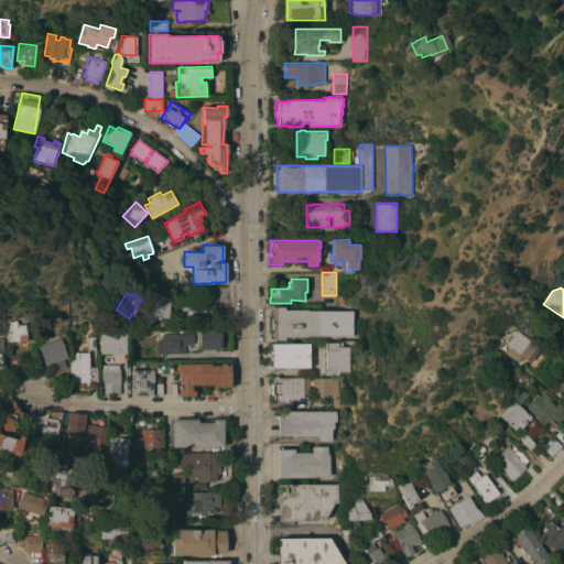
[(152,316),(154,295),(170,297),(169,306),(171,307),(170,310),(169,310),(167,318),(152,316)]
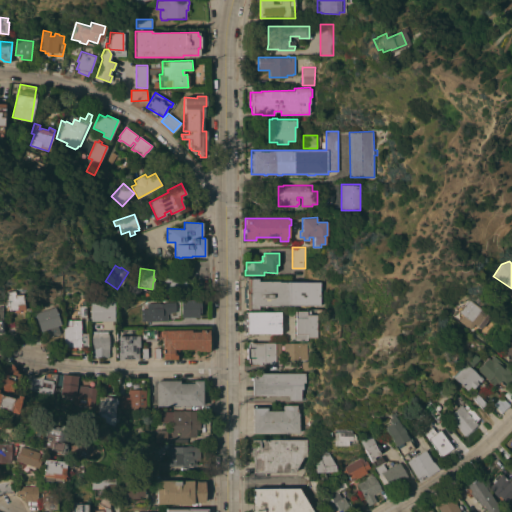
[(181,269),(181,275),(186,275),(186,286),(181,286),(181,291),(160,291),(159,281),(163,281),(163,270),(181,269)]
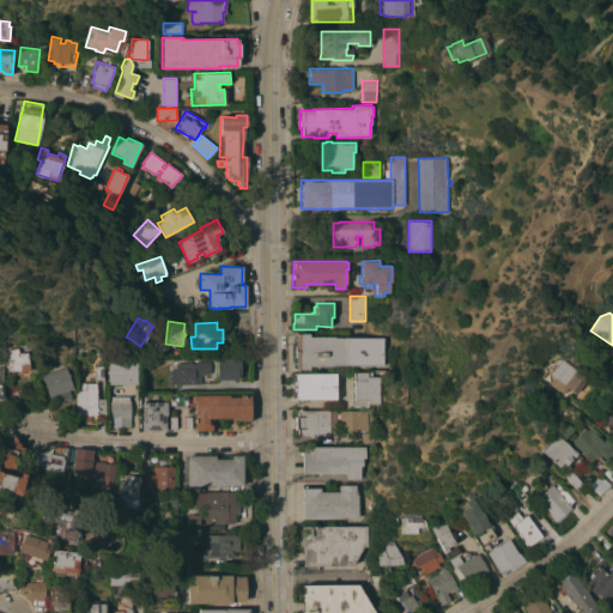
[(295,333),(309,333),(309,337),(333,337),(333,338),(383,338),(383,365),(308,366),(308,370),(295,370),(295,369),(293,369),(293,364),(295,364),(295,363),(293,363),(293,357),(295,357),(295,353),(292,353),(292,347),(295,347),(295,344),(293,344),(293,340),(295,340),(295,339),(293,339),(293,334),(295,334),(295,333)]
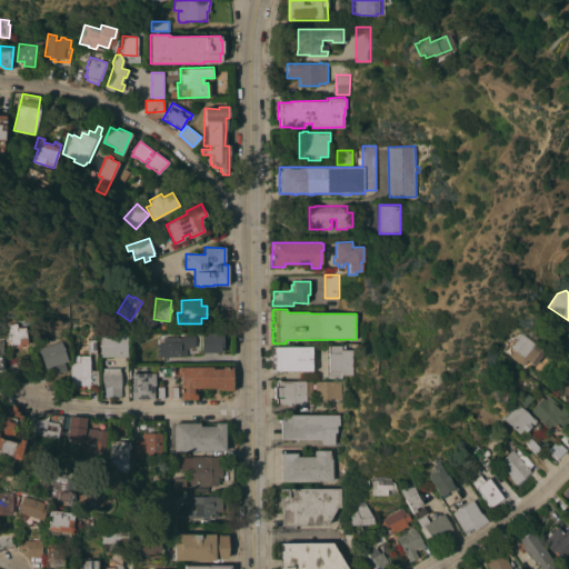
[(17,322),(18,328),(26,327),(27,343),(21,345),(21,347),(17,347),(17,345),(10,345),(10,340),(7,340),(7,337),(9,337),(9,323),(17,322)]
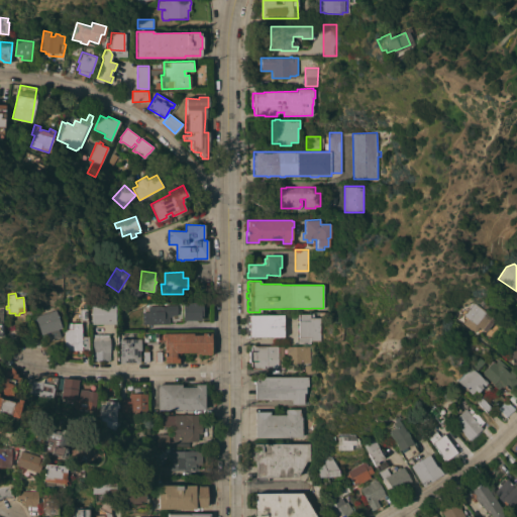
[(92,305),(101,305),(101,302),(115,302),(115,324),(92,324),(92,305)]
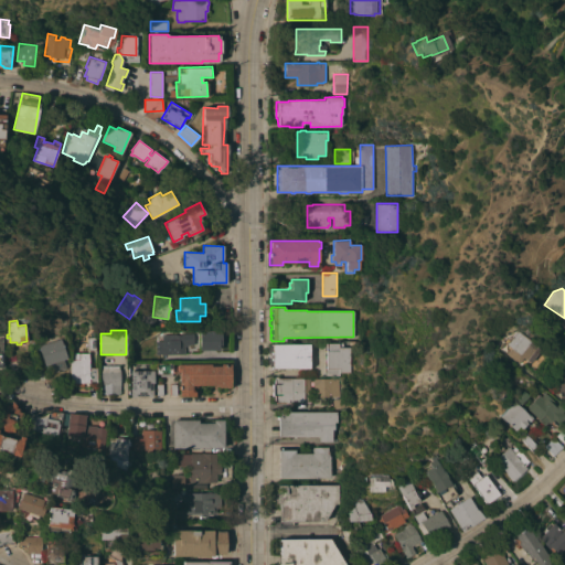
[(200,350),(200,330),(221,330),(221,344),(219,344),(219,350),(200,350)]
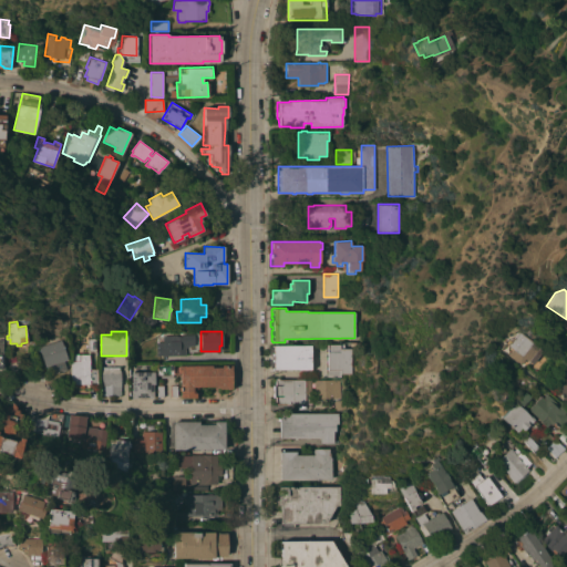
[(532,363),(527,360),(527,361),(524,359),(519,364),(507,354),(512,349),(503,342),(507,337),(512,340),(518,331),(532,342),(532,341),(539,347),(538,348),(542,351),(532,363)]
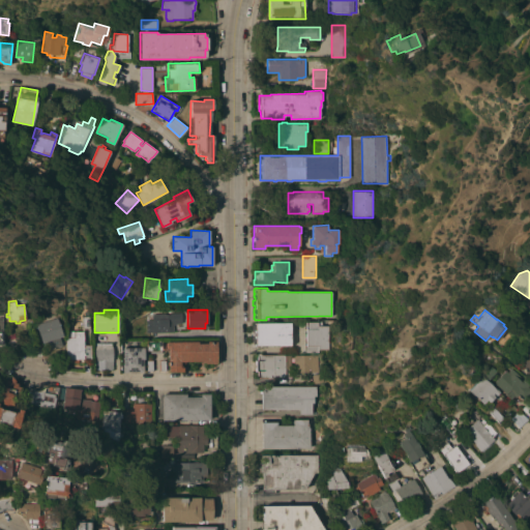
[(153,320),(153,314),(163,314),(163,313),(182,313),(182,323),(176,323),(176,324),(173,324),(173,332),(164,333),(164,332),(147,332),(147,320),(153,320)]
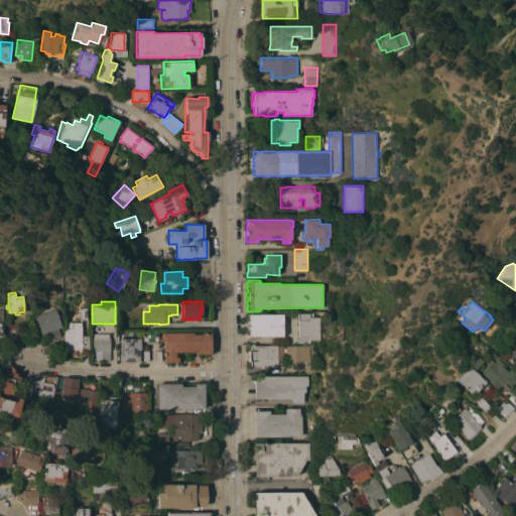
[(80,307),(88,307),(88,319),(80,319),(80,307)]
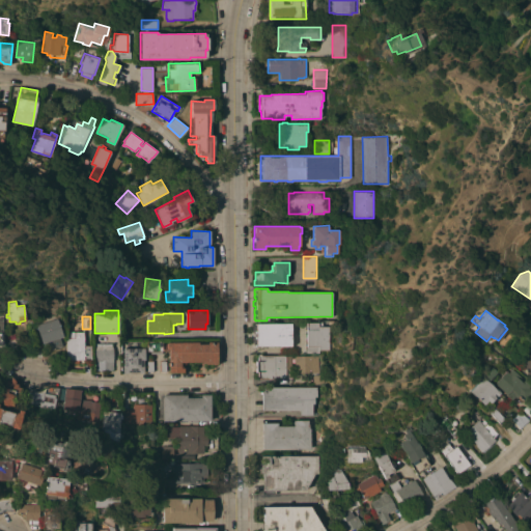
[(45,352),(36,325),(57,318),(63,336),(59,337),(62,345),(45,352)]
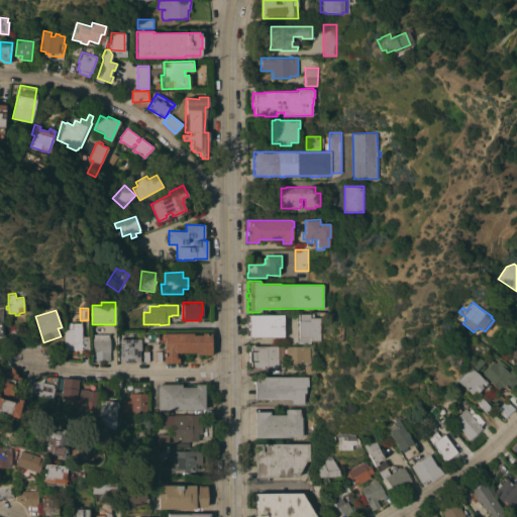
[(320,317),(320,340),(310,340),(310,342),(299,342),(298,313),(314,313),(314,317),(320,317)]
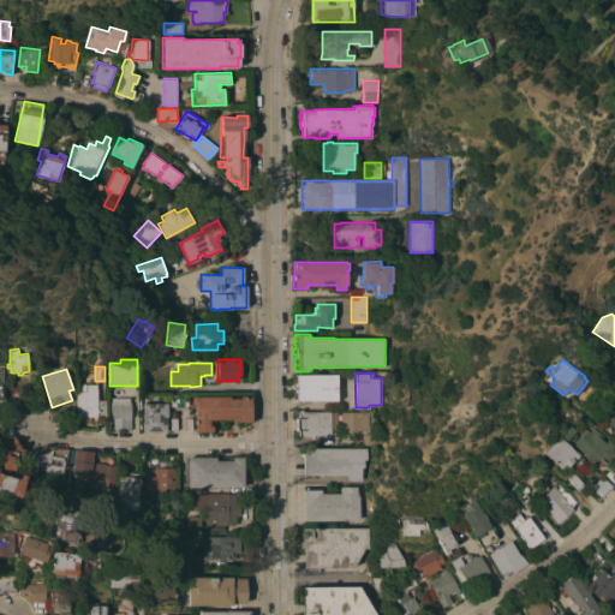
[(338,374),(338,400),(309,401),(309,402),(306,402),(306,401),(299,401),(299,402),(298,402),(298,401),(296,401),(296,399),(293,399),(293,393),(296,393),(296,389),(294,388),(294,387),(296,386),(296,382),(292,382),(292,377),(296,377),(296,375),(338,374)]
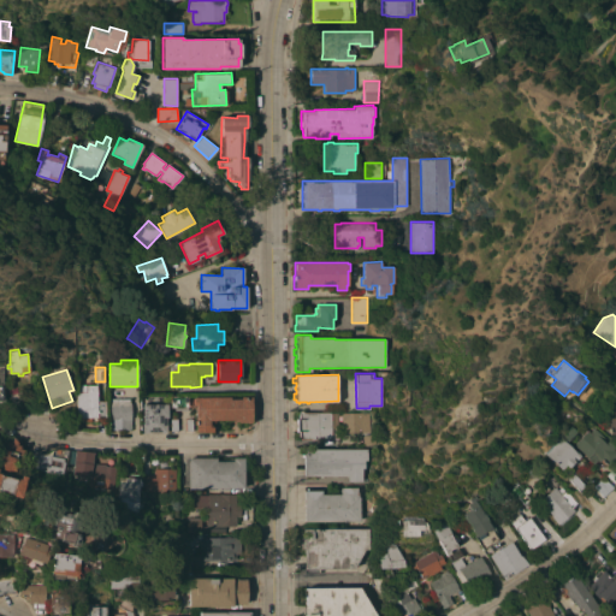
[(81,385),(98,385),(98,401),(106,401),(106,418),(90,418),(90,421),(76,421),(77,392),(81,385)]
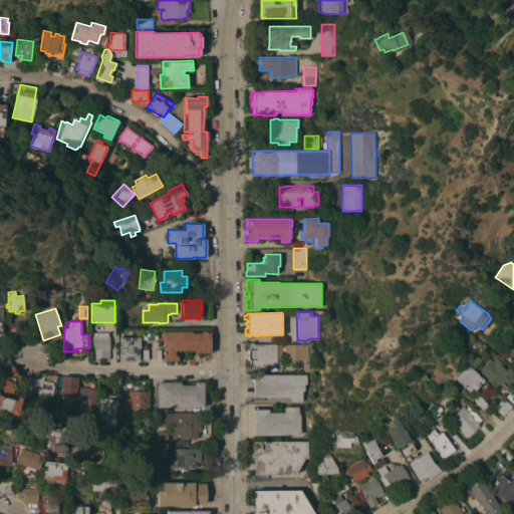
[(162,331),(192,331),(192,332),(201,332),(201,330),(204,330),(204,332),(206,332),(206,330),(210,330),(210,352),(198,352),(198,350),(179,350),(179,352),(178,352),(178,360),(164,360),(164,359),(163,359),(163,356),(163,355),(163,350),(164,350),(164,348),(163,348),(163,346),(164,346),(164,344),(162,344),(162,340),(164,340),(164,339),(142,340),(142,330),(157,329),(157,338),(162,338),(162,331)]
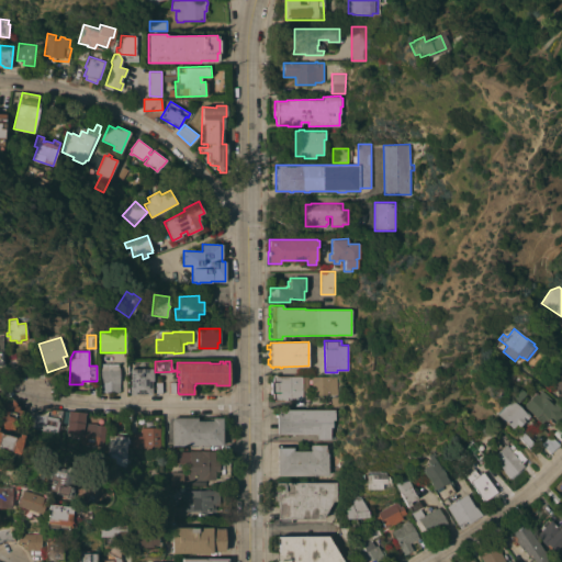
[(119,363),(119,368),(120,368),(119,392),(99,391),(100,363),(119,363)]
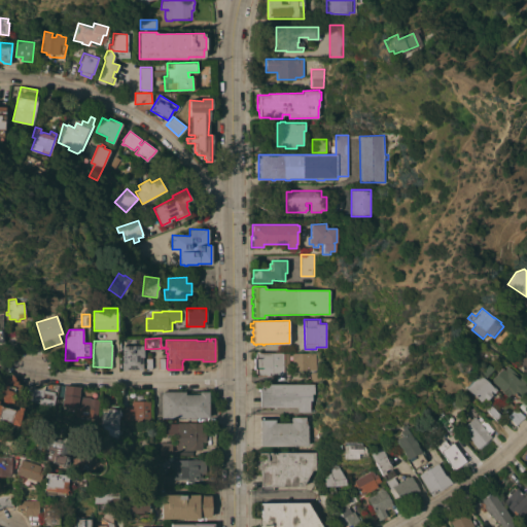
[(121,346),(143,345),(143,357),(142,357),(142,369),(141,370),(123,370),(121,346)]
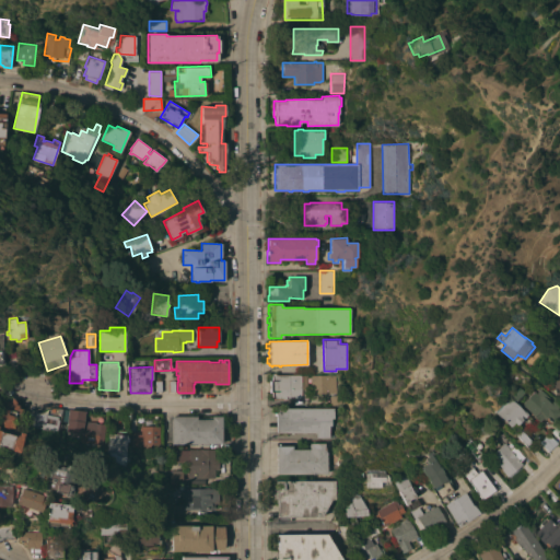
[(272,398),(272,392),(270,392),(270,381),(272,381),(272,378),(271,378),(271,376),(272,376),(272,373),(276,373),(276,374),(307,374),(307,389),(301,389),(301,398),(272,398)]
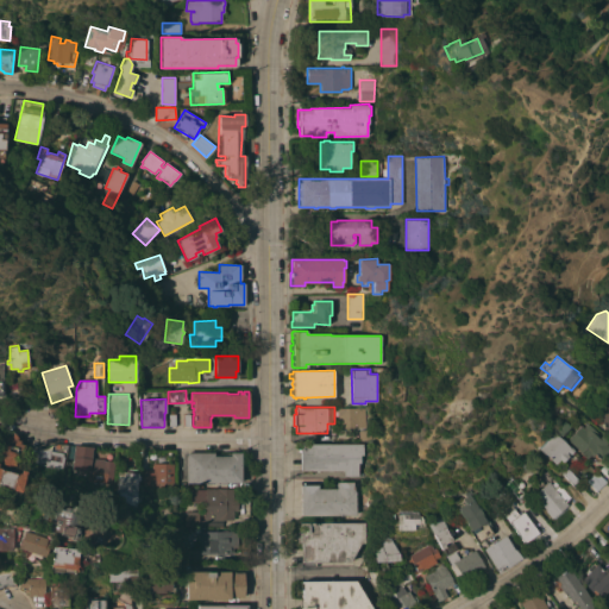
[(368,427),(339,428),(338,408),(366,407),(368,427)]
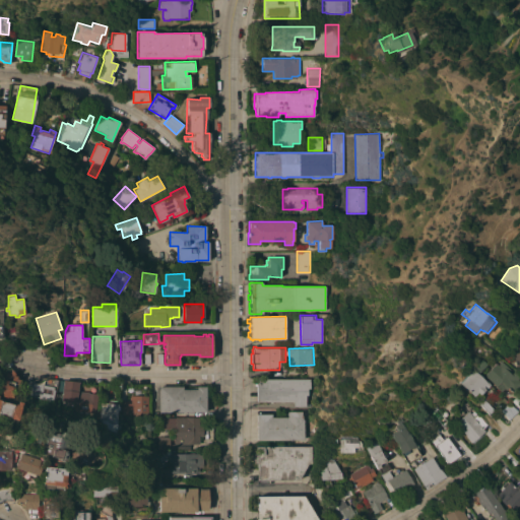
[(511,360),(511,354),(519,351),(519,366),(516,367),(516,365),(515,365),(514,362),(514,361),(511,360)]
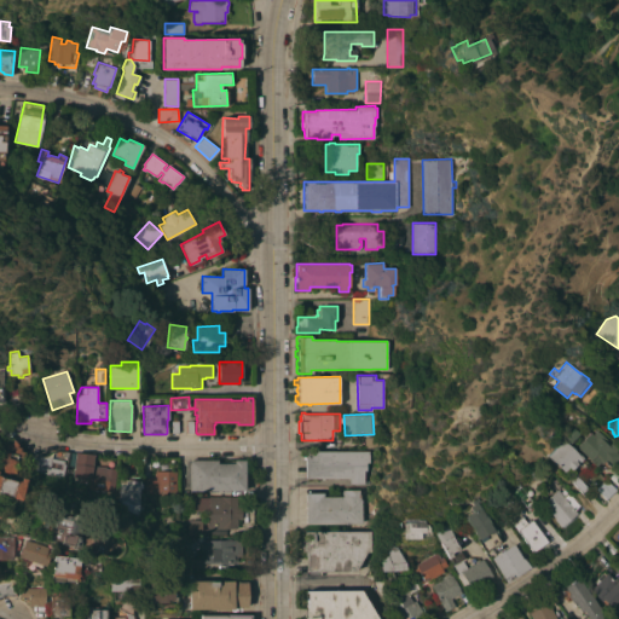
[(574,427),(580,433),(571,444),(565,438),(574,427)]
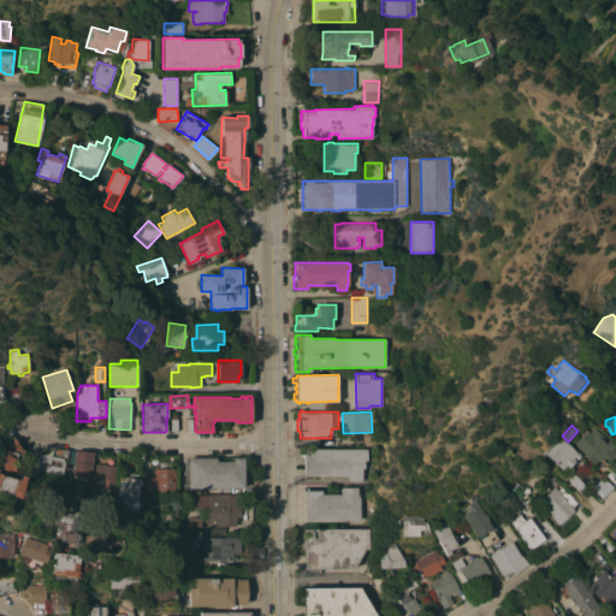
[(588,430),(591,432),(594,427),(605,438),(603,439),(606,443),(609,440),(615,448),(615,450),(615,451),(615,456),(608,465),(605,463),(605,465),(600,460),(599,461),(598,460),(593,465),(586,457),(587,456),(574,444),(588,430)]
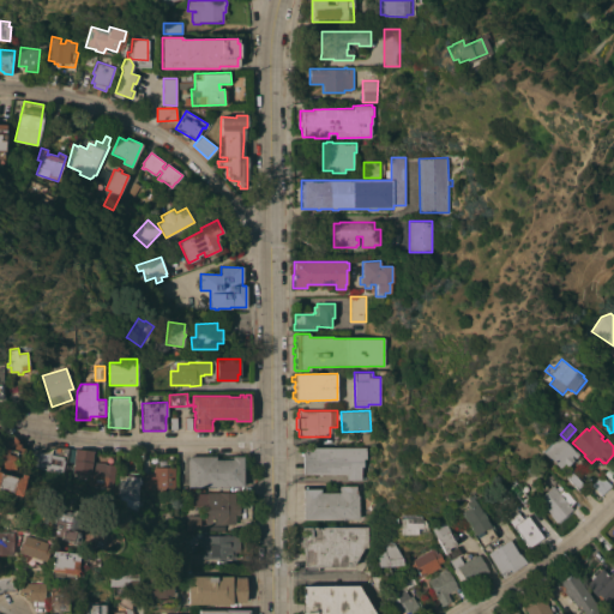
[(23,455),(18,452),(17,457),(12,470),(0,464),(0,443),(2,437),(13,441),(14,437),(19,440),(18,443),(22,444),(20,446),(25,447),(24,450),(23,455)]
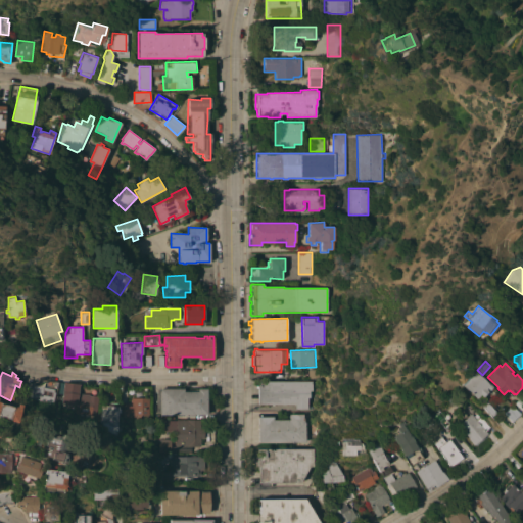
[(463,386),(477,372),(492,387),(490,390),(487,388),(486,389),(488,391),(483,397),(480,394),(477,398),(463,386)]
